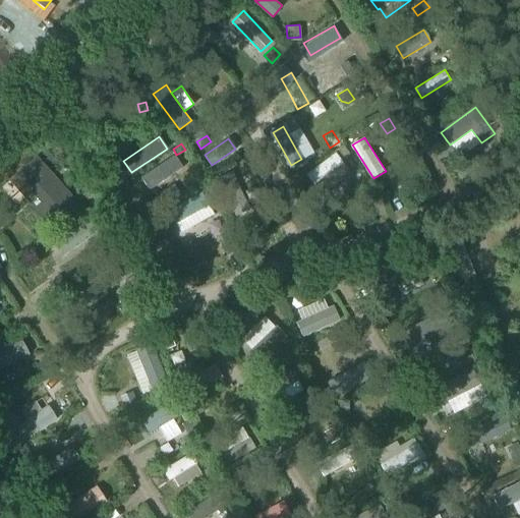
[(343,144),(338,149),(345,158),(350,154),(343,144)]
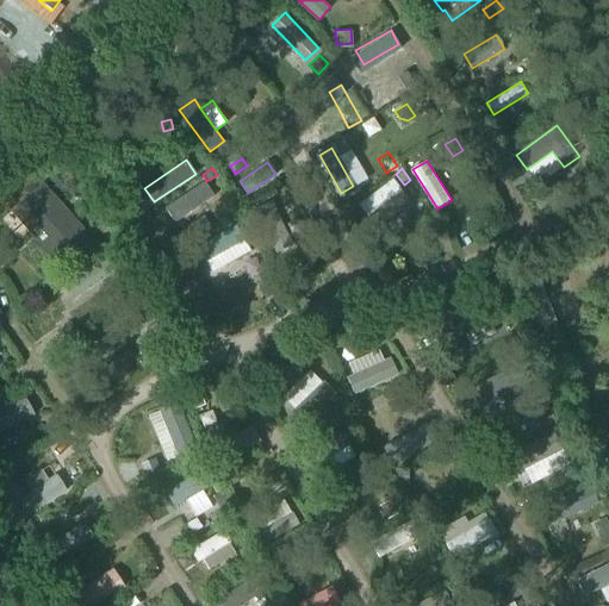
[(393,179),(360,204),(368,214),(379,207),(402,189),(393,179)]
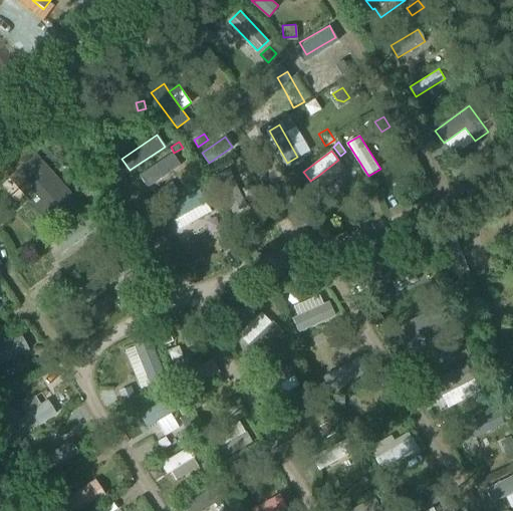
[(36,154),(9,178),(48,220),(75,196),(36,154)]
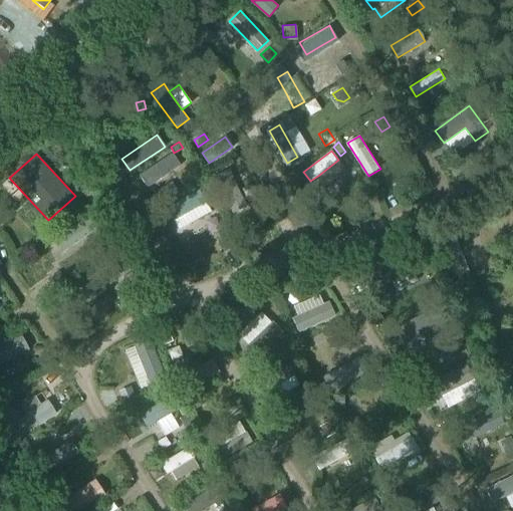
[(172,154),(141,175),(149,186),(180,165),(172,154)]
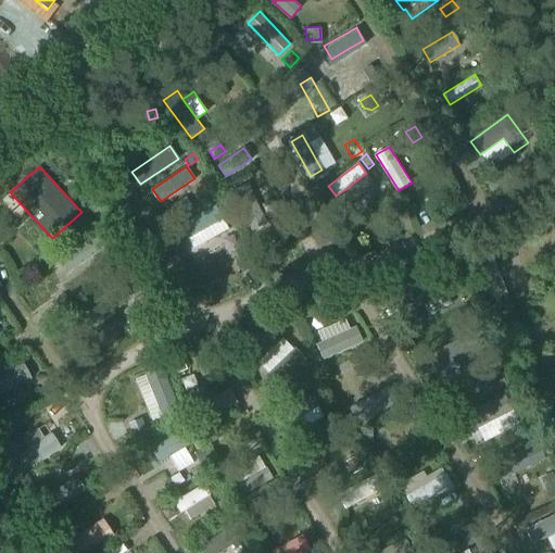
[(366,173),(345,189),(353,199),(375,184),(366,173)]
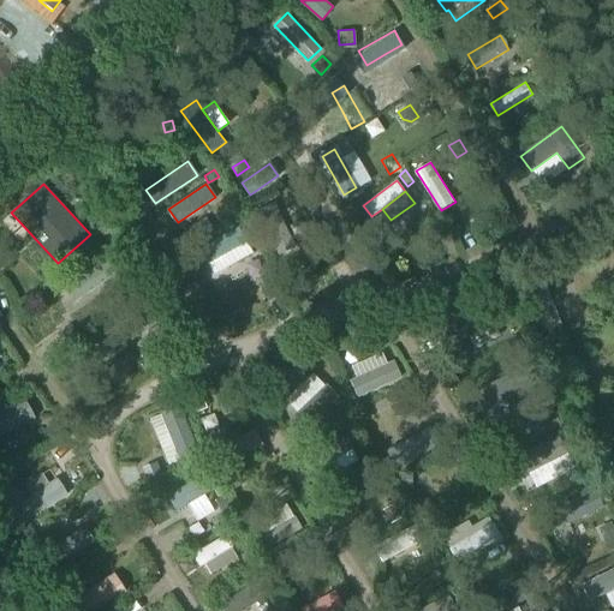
[(490,197),(478,204),(487,216),(498,209),(490,197)]
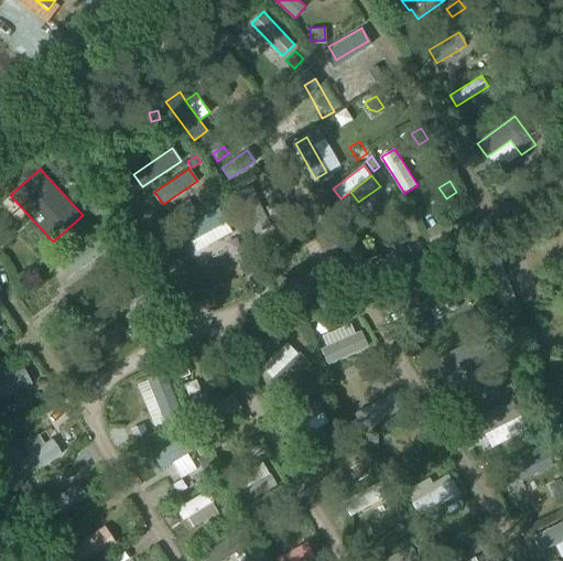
[(250,185),(236,193),(257,234),(271,227),(250,185)]
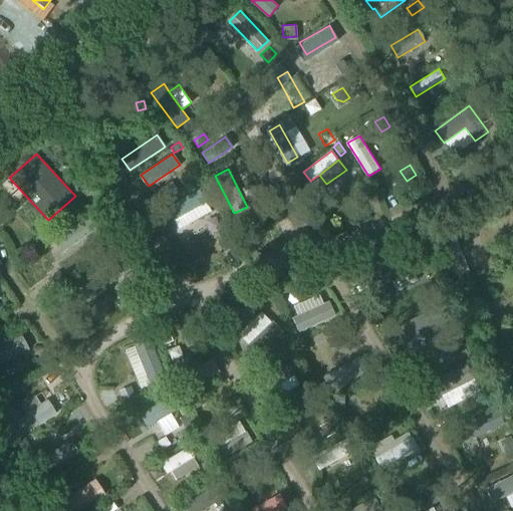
[(200,189),(167,208),(174,221),(207,202),(200,189)]
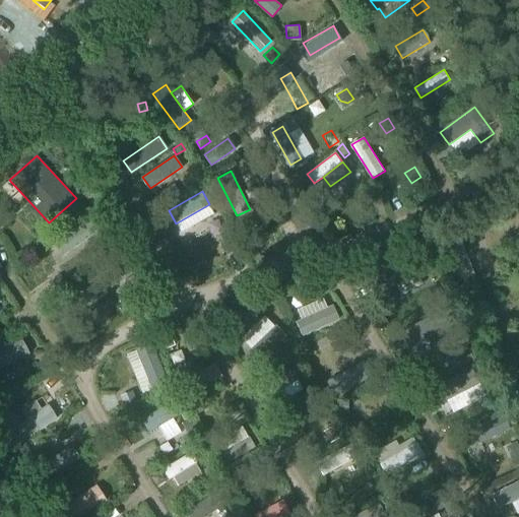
[(124,254),(117,259),(124,269),(131,264),(124,254)]
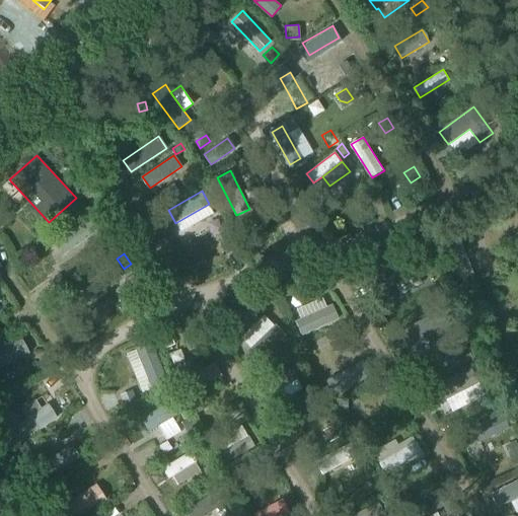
[(61,274),(52,281),(58,291),(68,284),(61,274)]
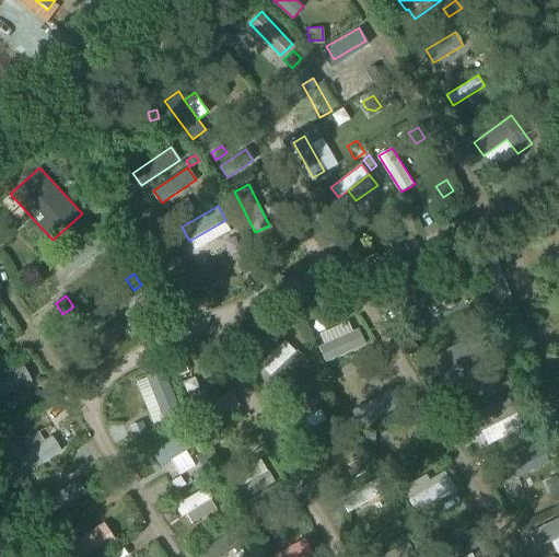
[(480,301),(468,309),(476,321),(487,313),(480,301)]
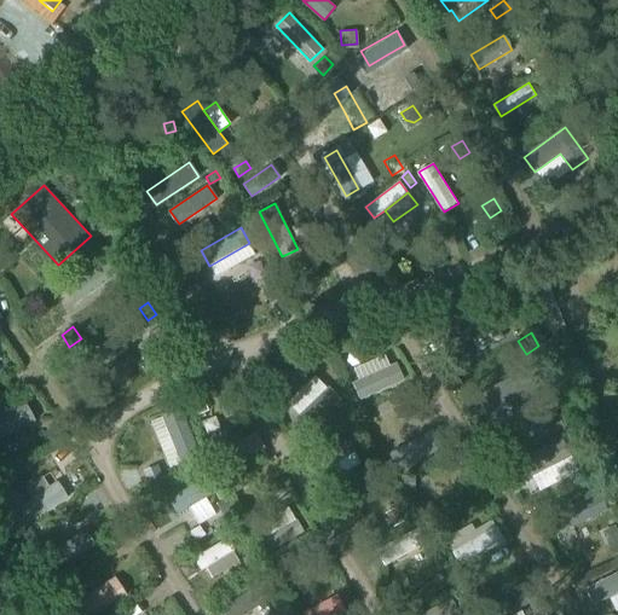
[(342,336),(333,341),(339,353),(348,348),(342,336)]
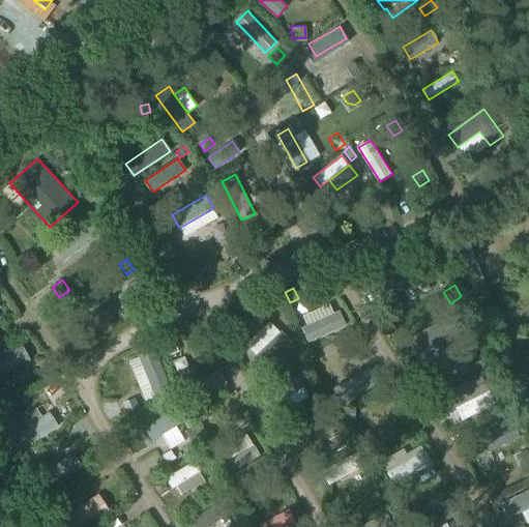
[(338,312),(301,328),(307,343),(344,326),(338,312)]
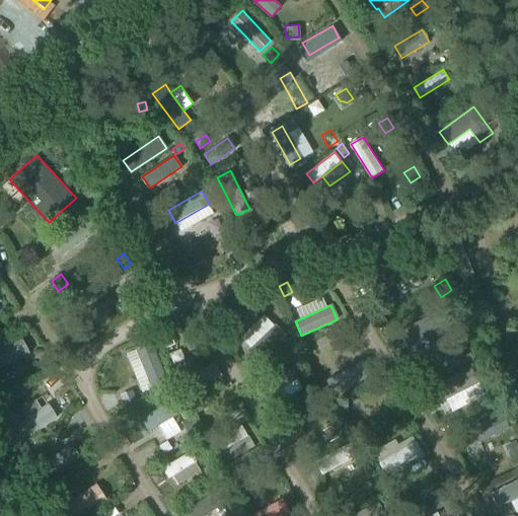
[(446,306),(400,330),(409,347),(455,322),(446,306)]
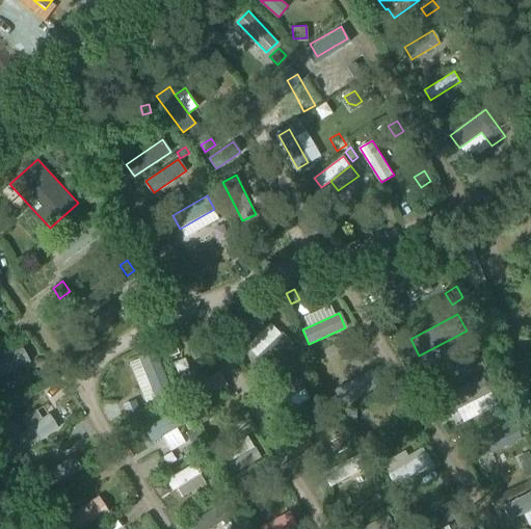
[(282,334),(250,364),(260,374),(291,344),(282,334)]
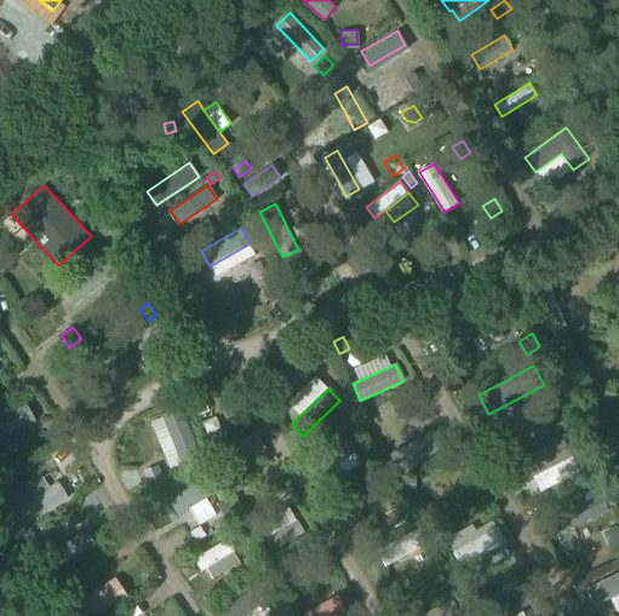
[(205,397),(193,402),(199,415),(210,410),(205,397)]
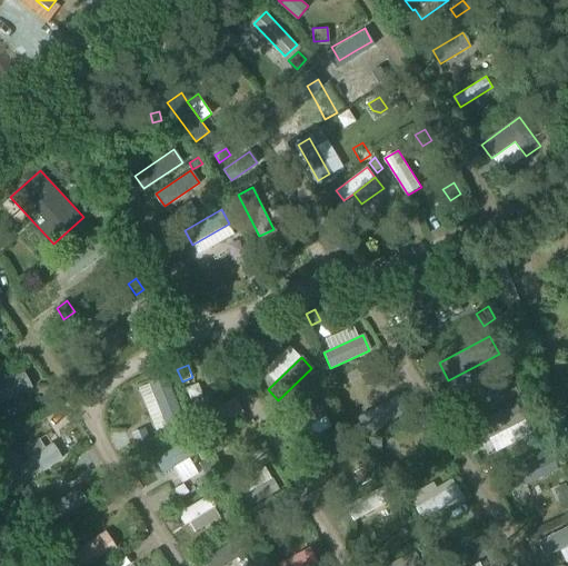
[(22,370),(0,381),(0,403),(31,387),(22,370)]
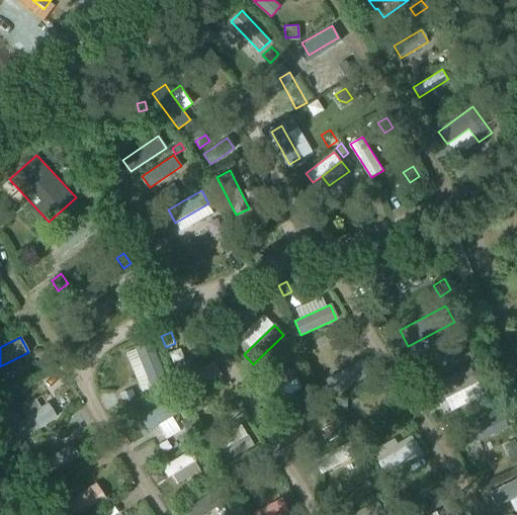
[(151,342),(135,348),(152,390),(167,382),(151,342)]
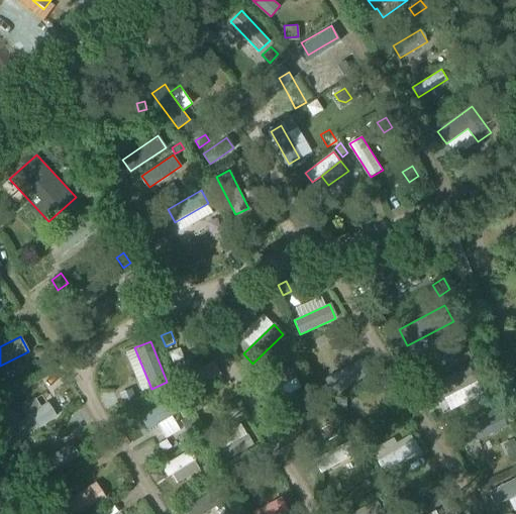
[(285,346),(274,350),(277,358),(288,354),(285,346)]
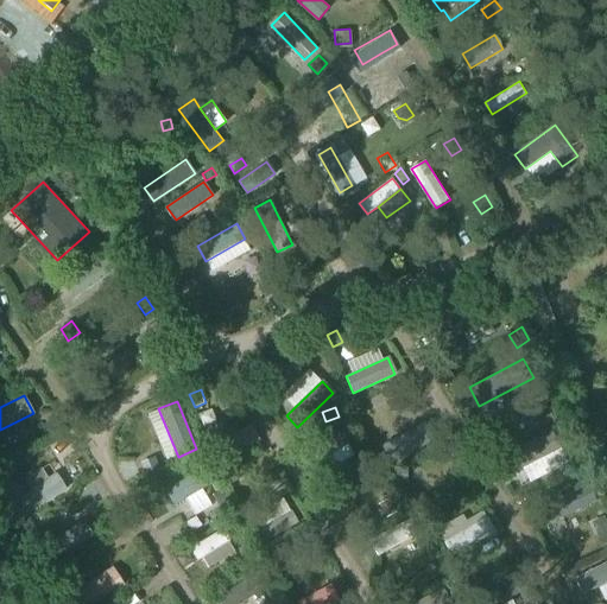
[(548,407),(536,413),(542,425),(554,419),(548,407)]
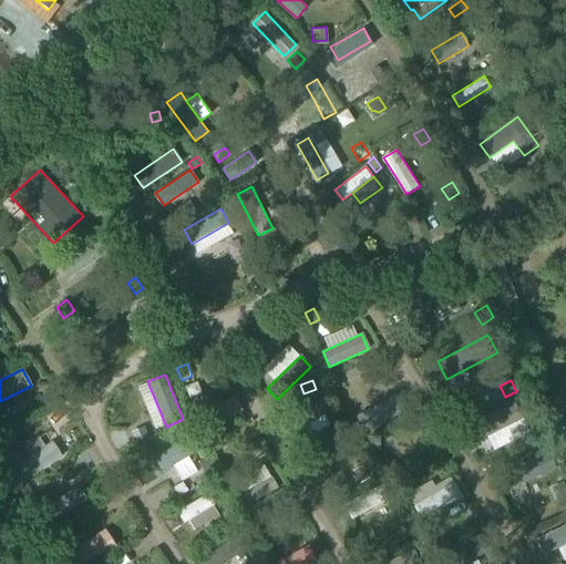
[(234,396),(196,414),(203,430),(242,411),(234,396)]
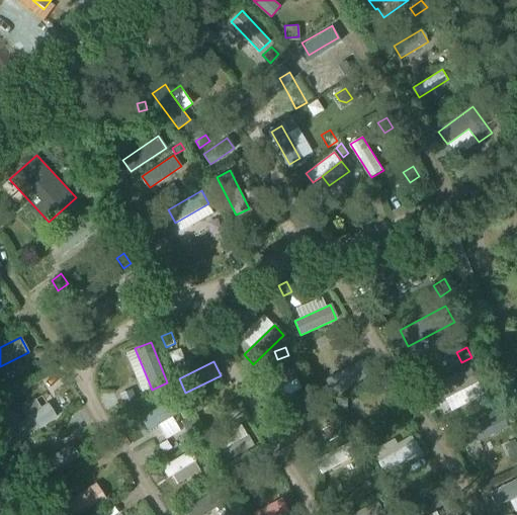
[(290,364),(259,382),(267,396),(298,377),(290,364)]
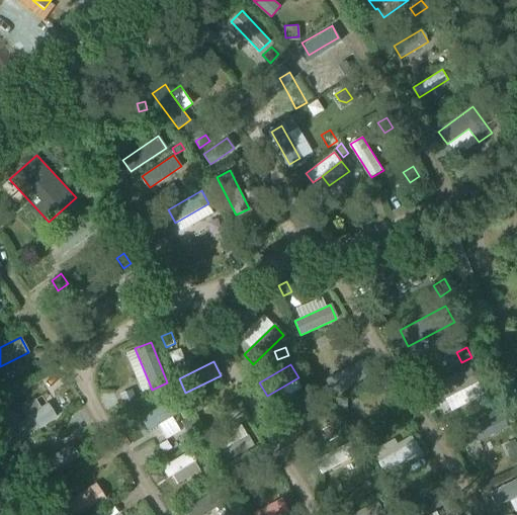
[(470,367),(431,388),(438,401),(478,380),(470,367)]
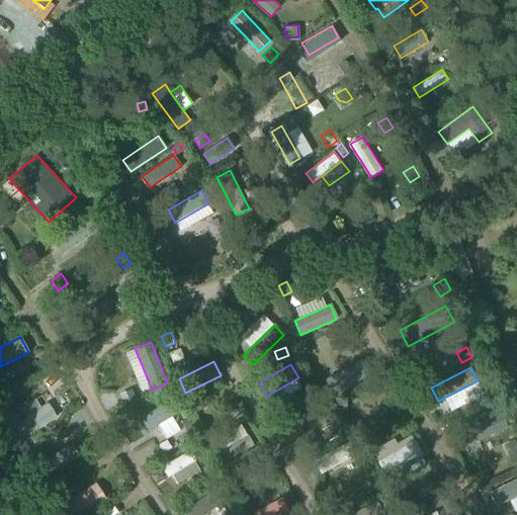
[(496,389),(484,395),(489,405),(501,399),(496,389)]
